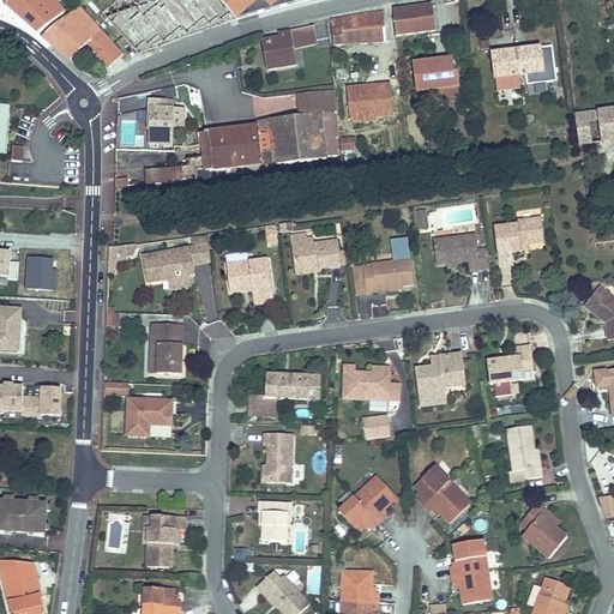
[(12,0),(8,5),(22,17),(40,32),(65,13),(54,0),(12,0)]
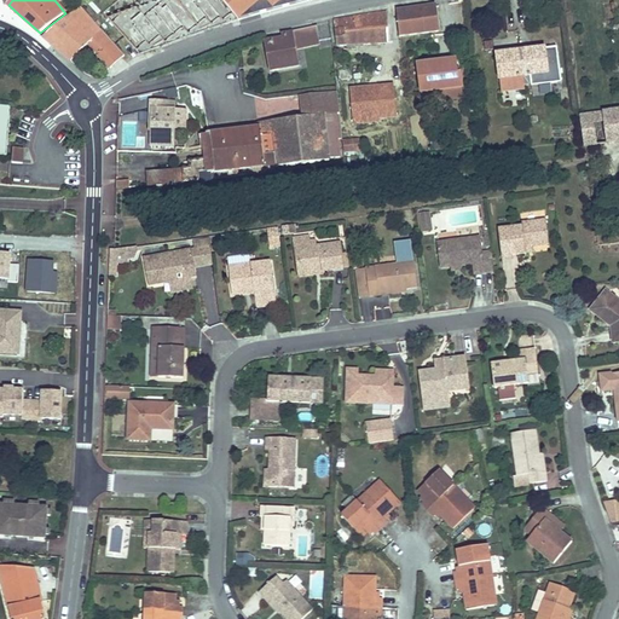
[(162,0),(121,30),(144,61),(214,11),(206,0),(202,0),(192,7),(187,0),(162,0)]
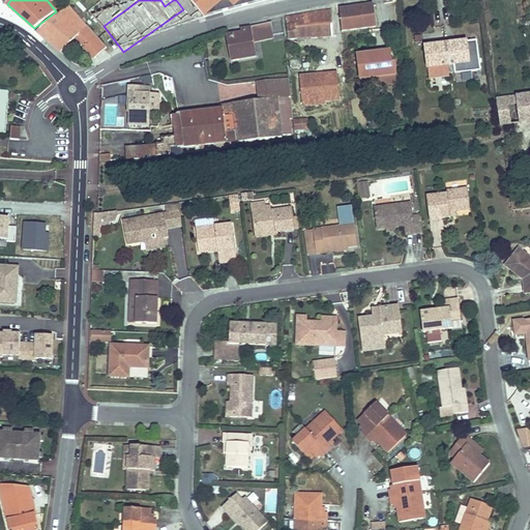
[(237,5),(242,0),(188,0),(204,17),(223,0),(226,0),(234,8),(237,5)]
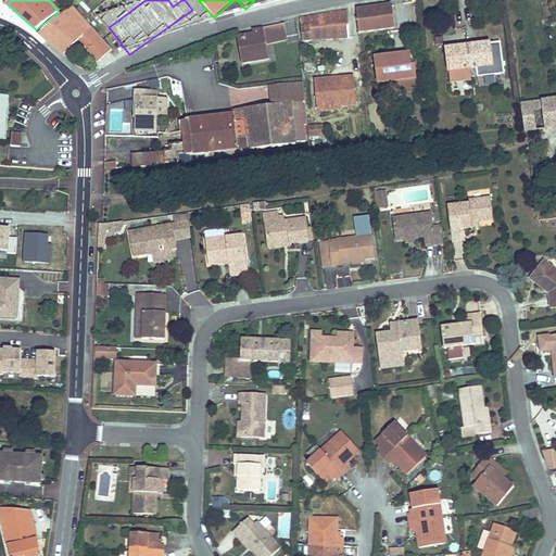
[(405,12),(416,11),(415,0),(404,2),(405,12)]
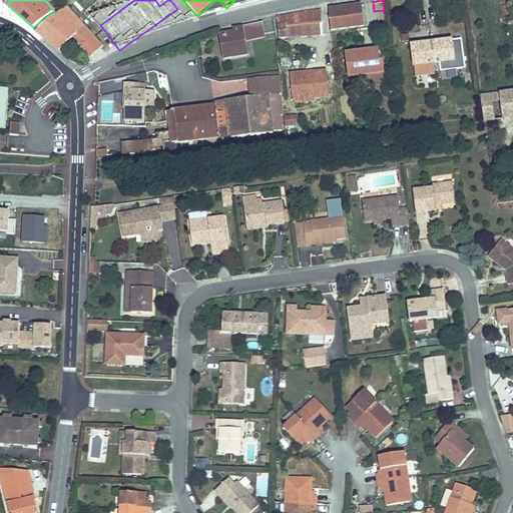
[(337,8),(330,9),(332,30),(364,26),(362,5),(352,7),(349,7),(337,8)]
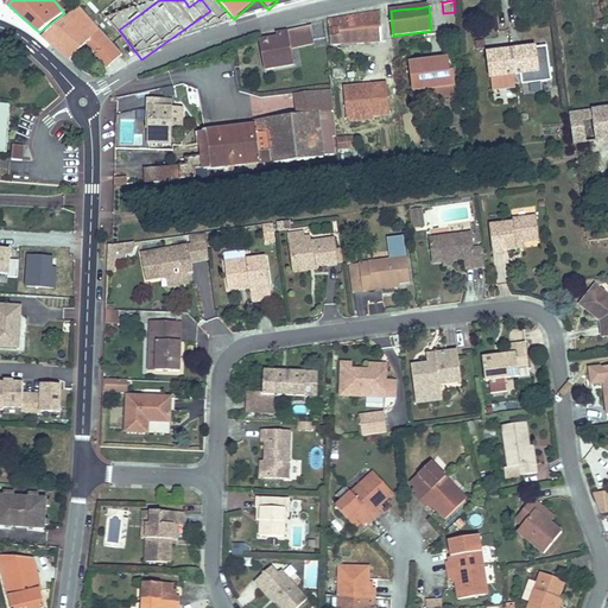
[(51,27),(43,36),(70,59),(81,48),(82,49),(94,38),(103,48),(111,42),(112,40),(101,29),(100,31),(80,8),(67,16),(58,21),(55,24),(51,27)]
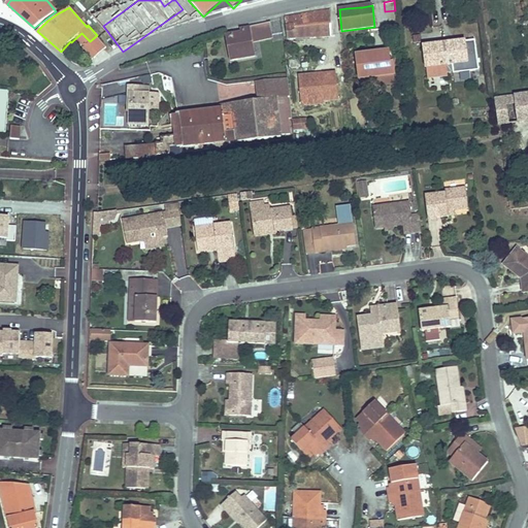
[(285,19),(288,38),(334,35),(334,20),(330,20),(330,15),(329,11),(285,19)]
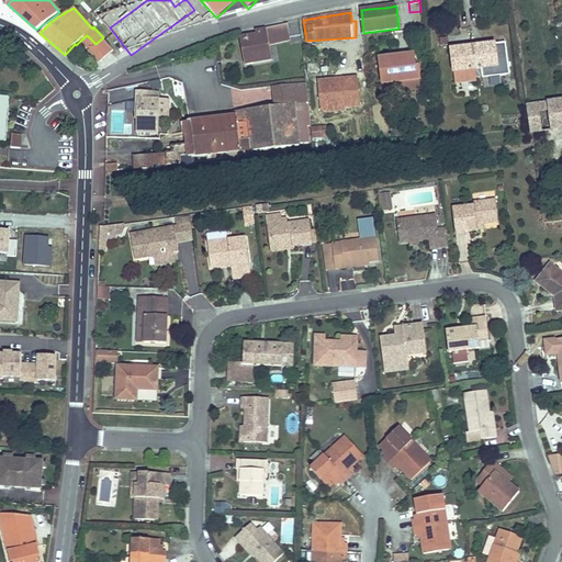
[(288,25),(256,31),(257,34),(240,37),(245,64),(272,58),(270,46),(291,43),(288,25)]
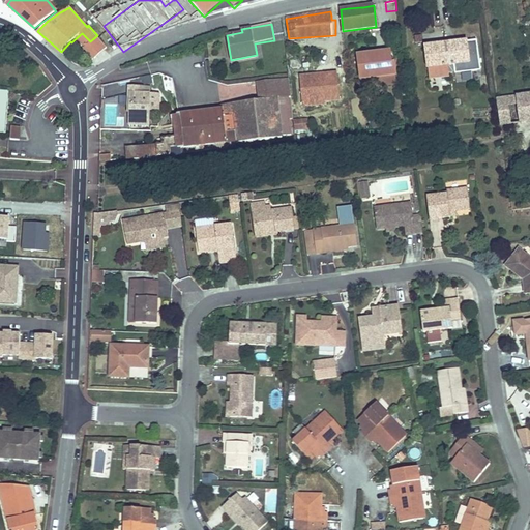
[(96,36),(90,41),(85,47),(96,59),(107,49),(109,48),(98,36),(97,35),(96,36)]
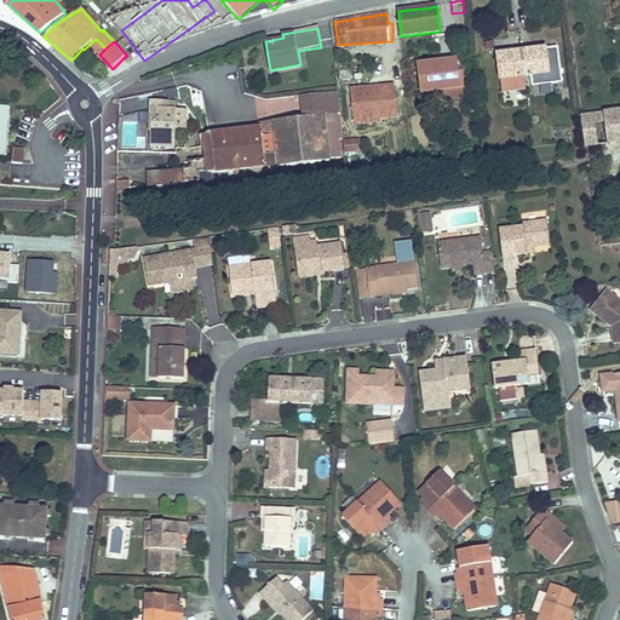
[(544,49),(522,51),(523,65),(526,79),(532,78),(547,75),(545,50),(544,49)]
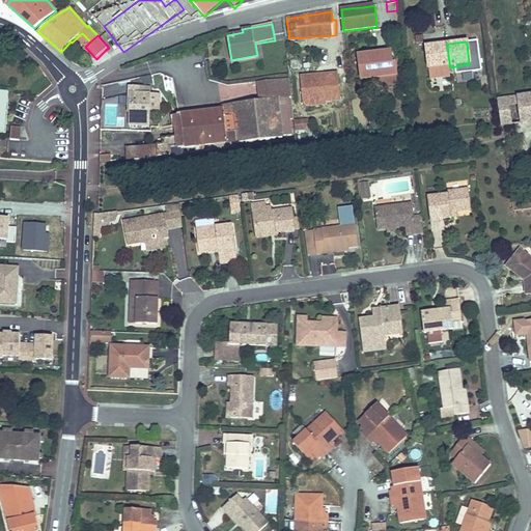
[(455,66),(456,74),(480,70),(477,42),(467,43),(469,64),(455,66)]
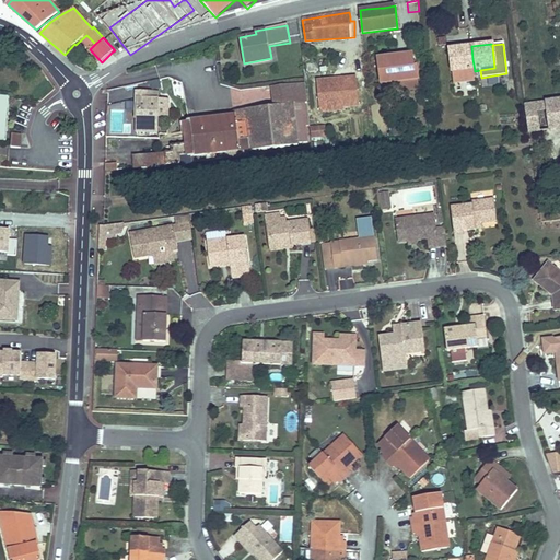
[(473,59),(471,46),(450,49),(452,72),(453,83),(476,81),(475,71),(473,59)]
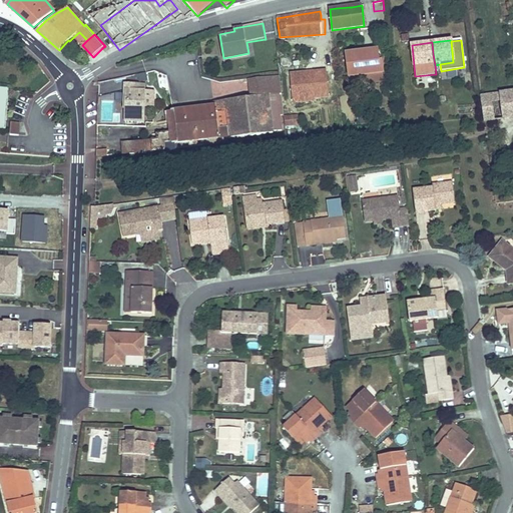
[(332,49),(324,51),(325,63),(334,62),(332,49)]
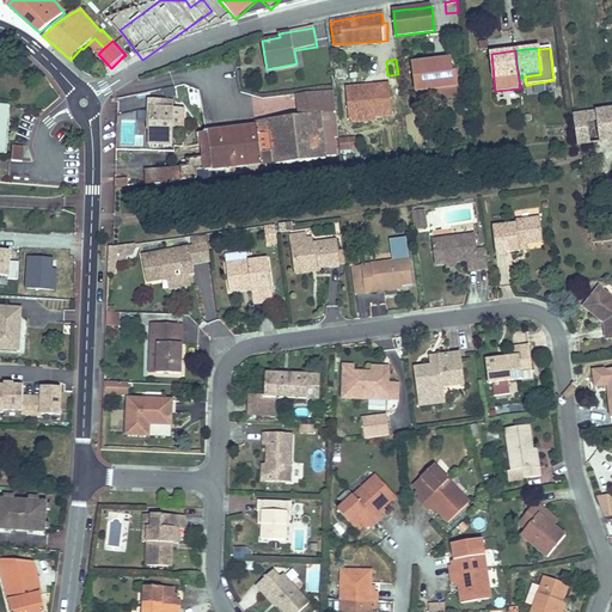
[(451,61),(414,66),(418,103),(458,98),(456,74),(452,74),(451,61)]
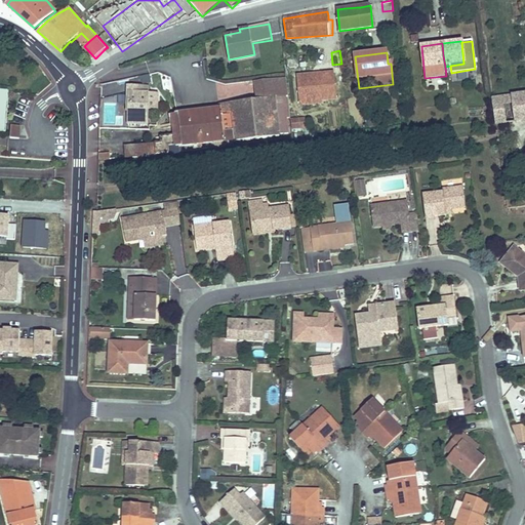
[(454,80),(475,78),(475,71),(453,74),(454,80)]
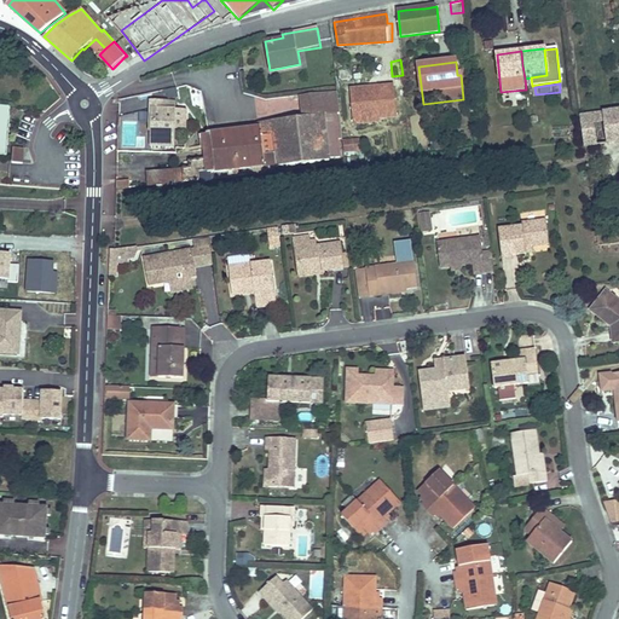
[(259,128),(260,132),(264,132),(265,137),(272,136),(275,163),(276,166),(331,160),(325,114),(340,113),(337,92),(293,97),(295,116),(262,121),(262,127),(259,128)]
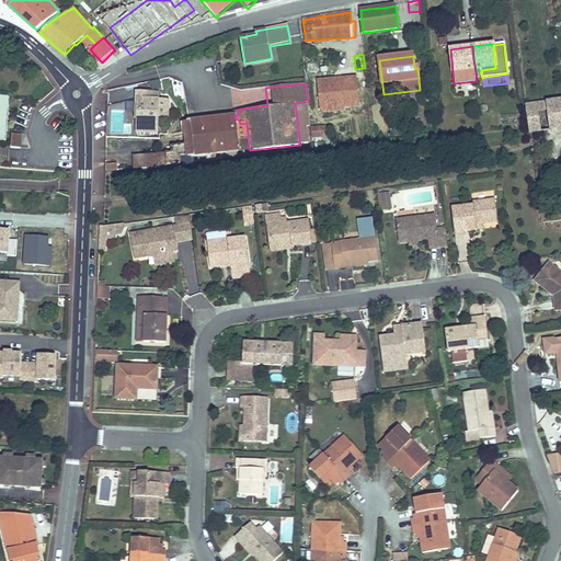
[(353,99),(367,99),(367,83),(353,83),(353,99)]
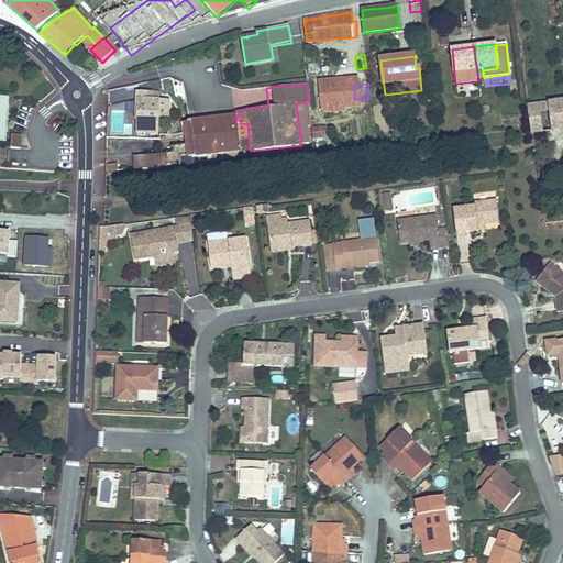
[(159,132),(159,112),(159,96),(159,90),(138,89),(136,111),(140,111),(140,132),(159,132)]
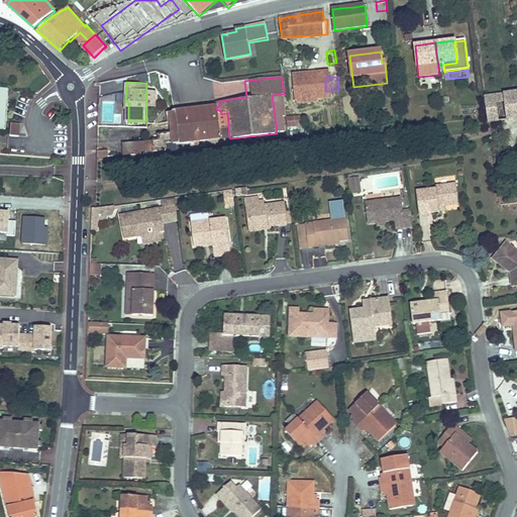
[(7,123),(9,89),(0,88),(0,130),(7,131),(7,123)]
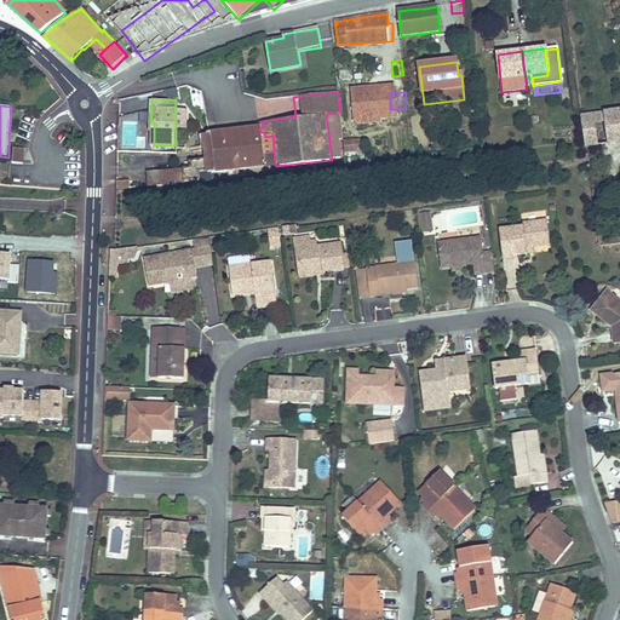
[(176,124),(185,124),(187,105),(176,105),(176,124)]
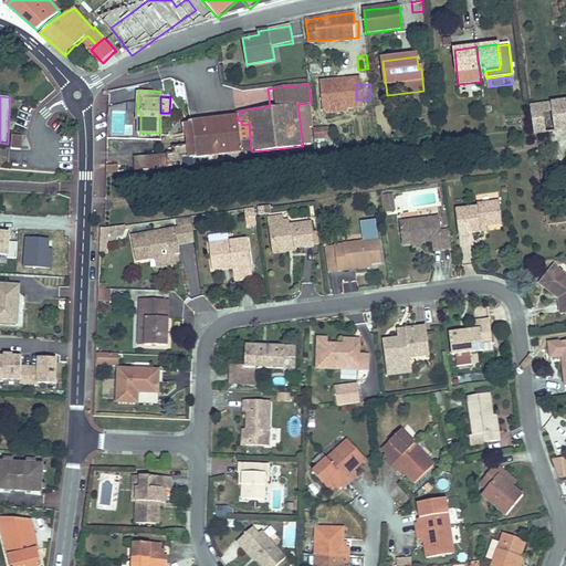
[(565,100),(531,105),(534,133),(565,128),(565,100)]
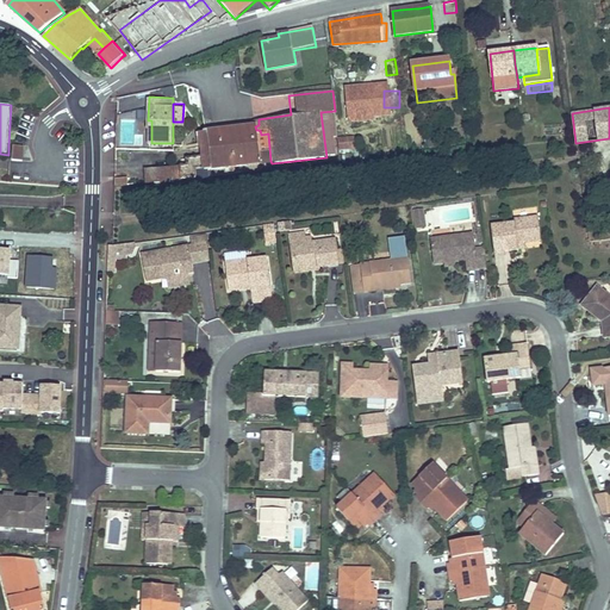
[(337,120),(337,135),(347,135),(347,120),(337,120)]
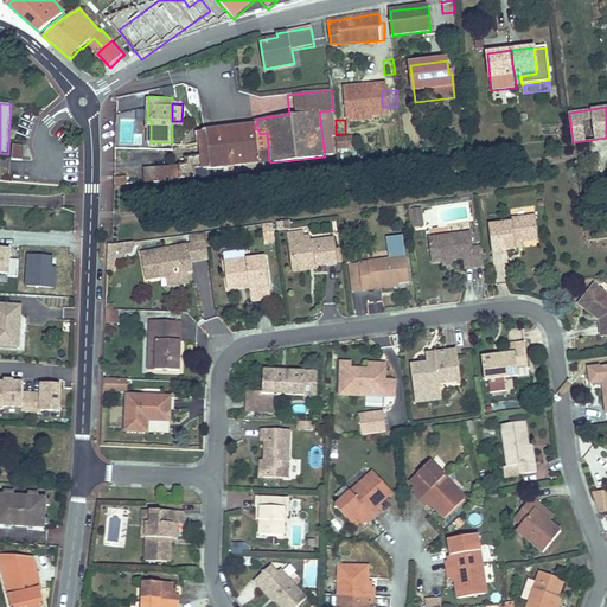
[(179,165),(180,179),(196,177),(196,168),(204,167),(204,168),(212,168),(232,165),(248,163),(248,171),(260,168),(255,129),(254,126),(206,131),(200,132),(202,142),(202,146),(202,147),(203,155),(184,158),(185,165),(179,165)]
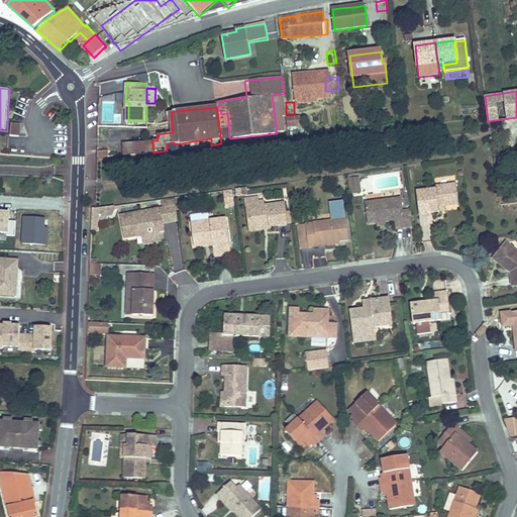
[(217,110),(221,143),(230,142),(230,138),(229,136),(227,113),(221,114),(220,110),(217,110)]
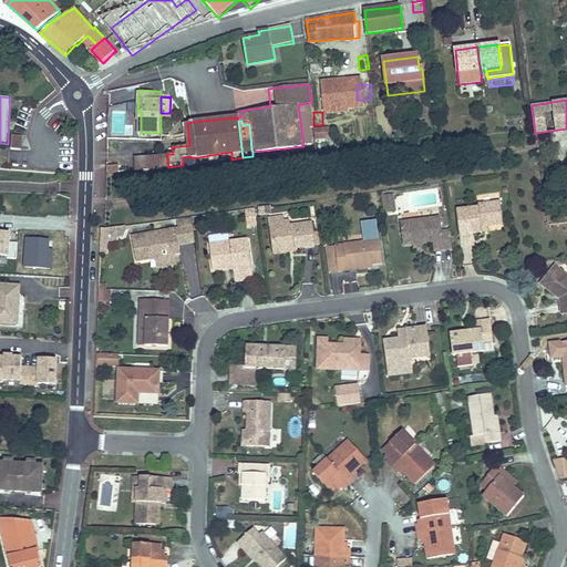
[(312,127),(315,140),(329,137),(328,125),(312,127)]
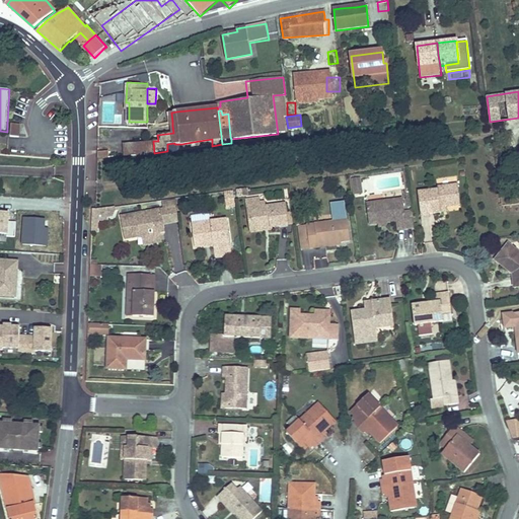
[(11,124),(10,137),(20,138),(21,125),(11,124)]
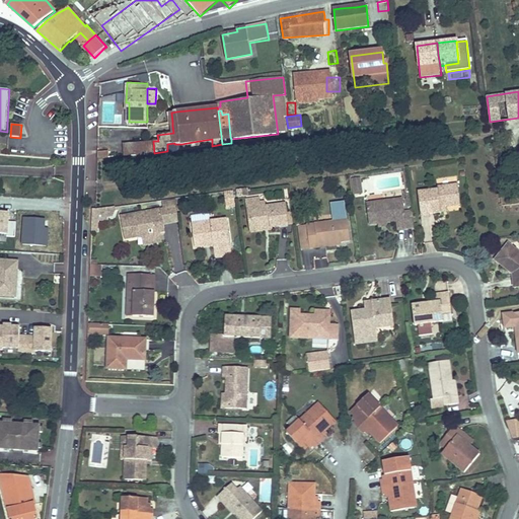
[(131,154),(154,153),(153,141),(149,141),(123,143),(124,155),(131,154)]
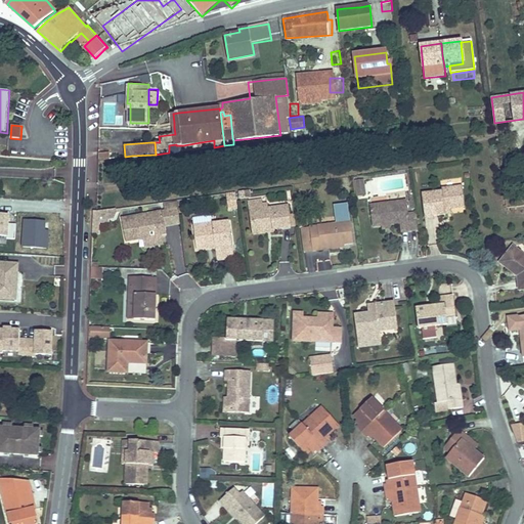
[(364,180),(355,181),(357,195),(366,194),(364,180)]
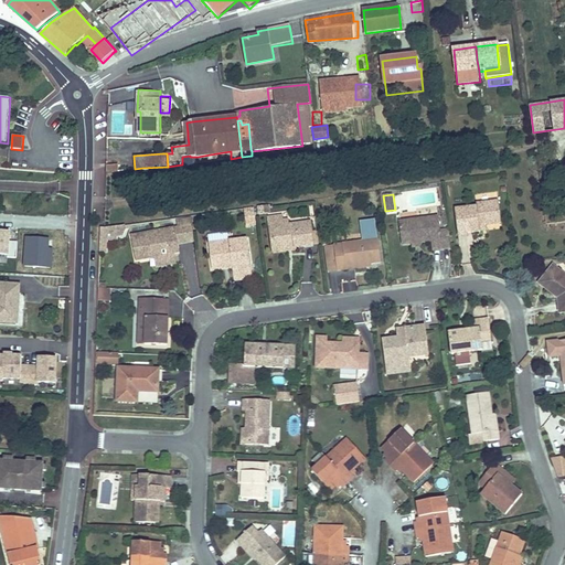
[(481,232),(480,226),(487,225),(501,224),(498,200),(477,203),(477,206),(456,209),(459,236),(481,233),(481,232)]
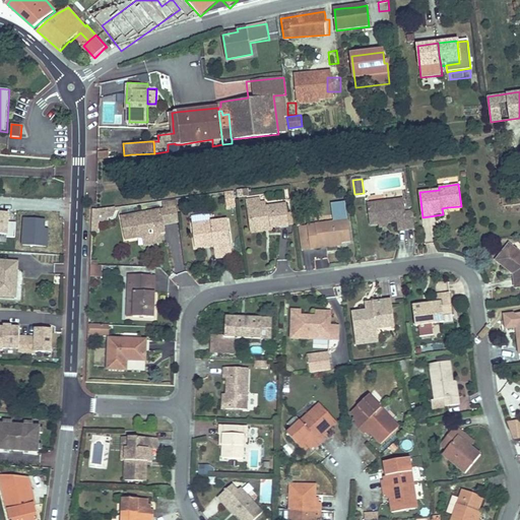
[(223,192),(226,207),(235,206),(233,191),(223,192)]
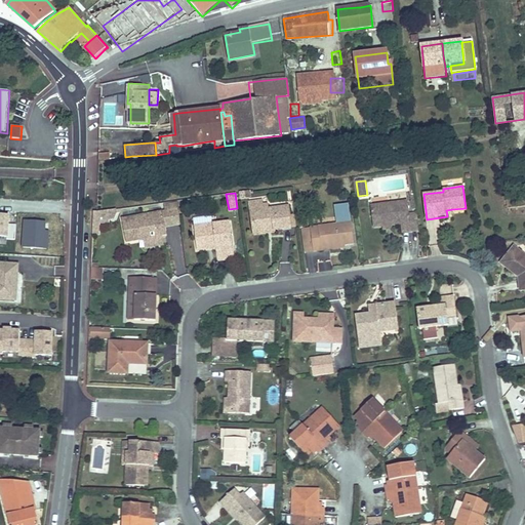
[(403,232),(419,230),(417,212),(410,213),(408,199),(371,205),(374,229),(402,225),(403,232)]
